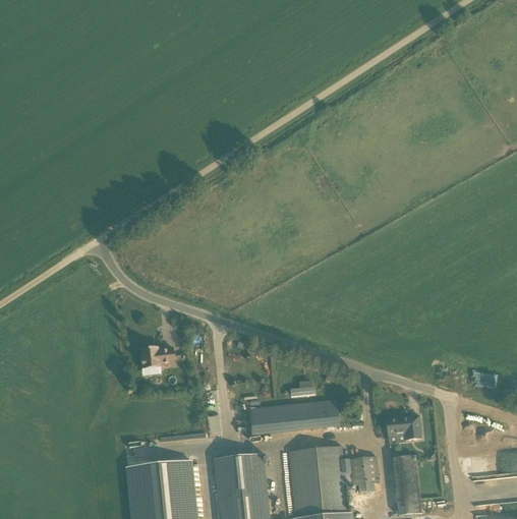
[(157,346),(157,344),(139,346),(140,354),(138,354),(139,365),(159,363),(159,362),(173,360),(171,345),(157,346)]
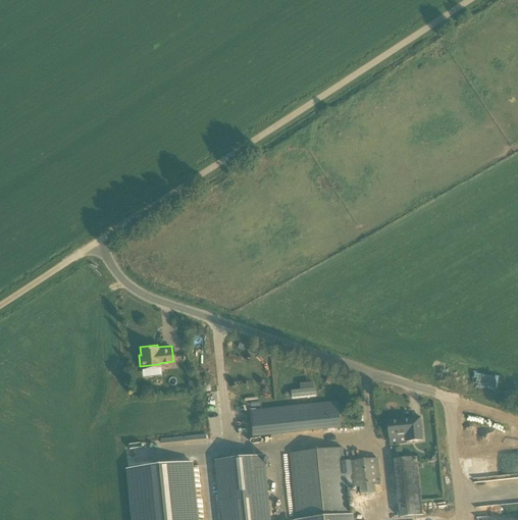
[(313,384),(295,386),(296,396),(314,394),(313,384)]
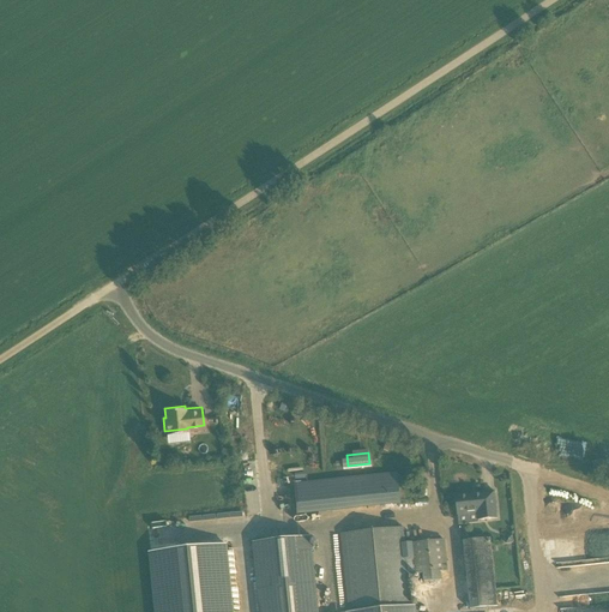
[(293,514),(396,503),(392,471),(290,481),(293,514)]
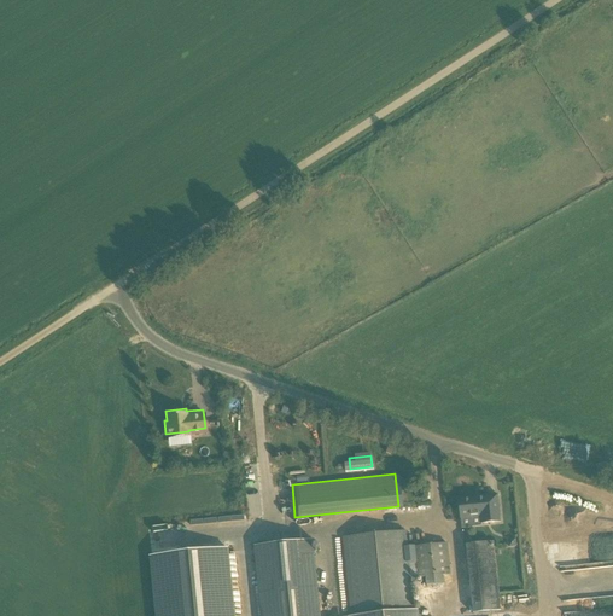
[(456,517),(485,513),(483,494),(454,497),(456,517)]
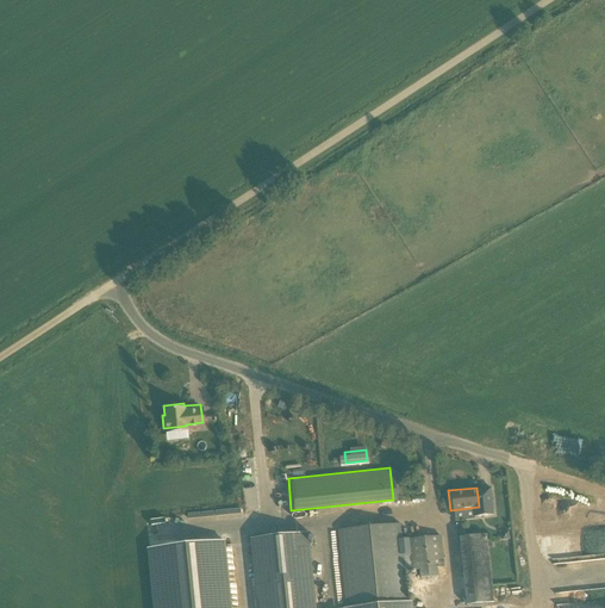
[(338,607),(337,607),(407,607),(407,601),(404,601),(400,570),(416,568),(416,576),(436,575),(435,566),(440,565),(436,534),(397,538),(395,522),(335,528),(343,607),(338,607)]
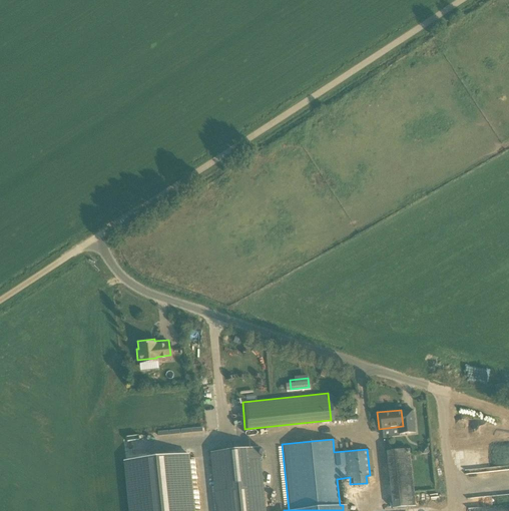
[(262,510),(260,481),(258,481),(253,447),(209,451),(214,510),(262,510)]
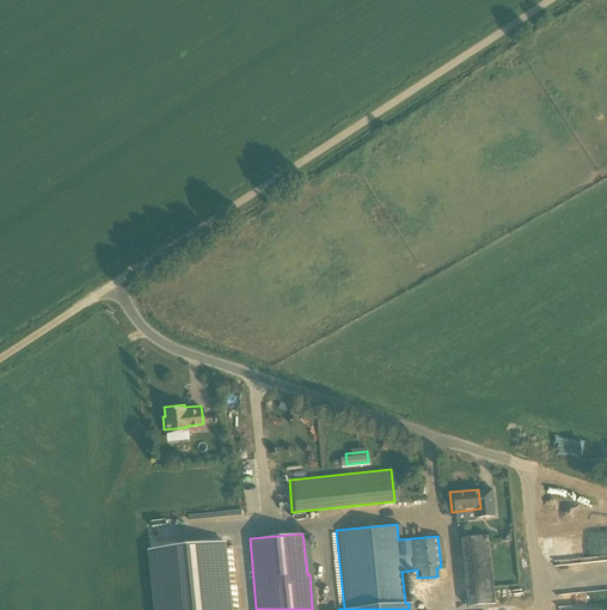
[(464,607),(470,605),(490,603),(483,535),(463,537),(457,537),(464,607)]
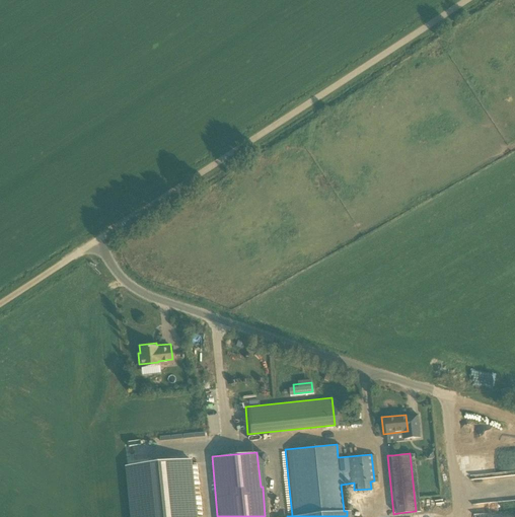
[(195,516),(190,458),(127,464),(131,516),(195,516)]
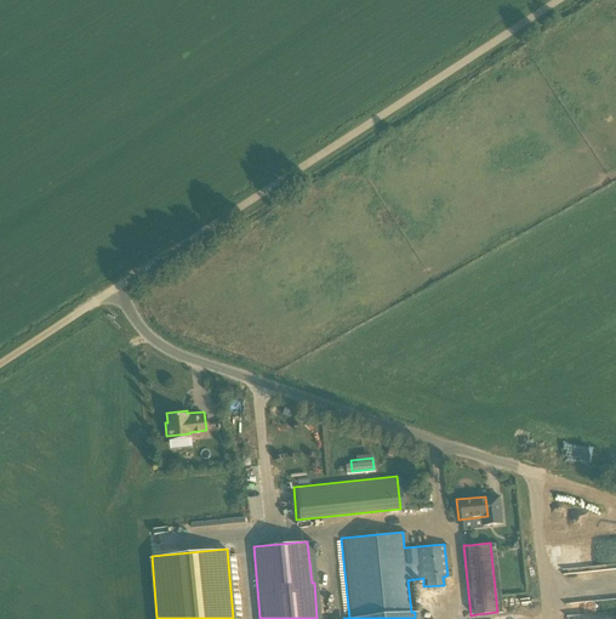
[(532,607),(532,595),(507,596),(507,608),(532,607)]
